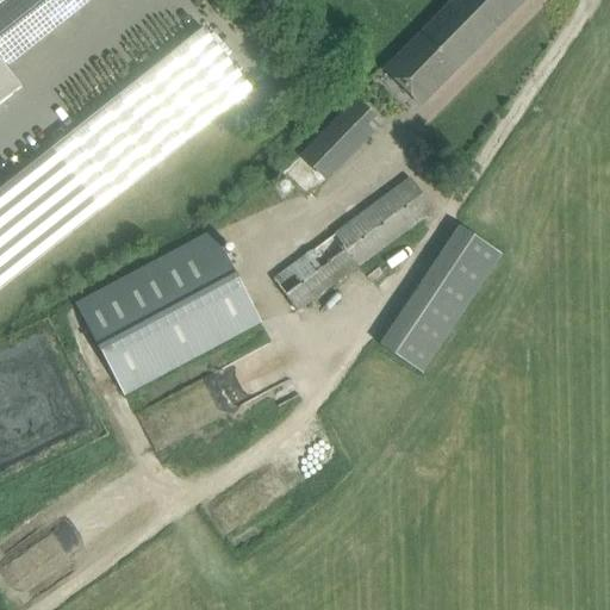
[(0,0),(0,104),(20,87),(14,80),(6,69),(93,0),(0,0)]
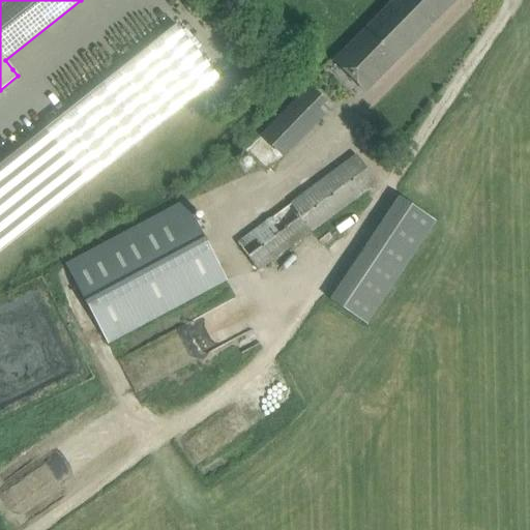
[(365,91),(454,0),(394,0),(335,61),(365,91)]
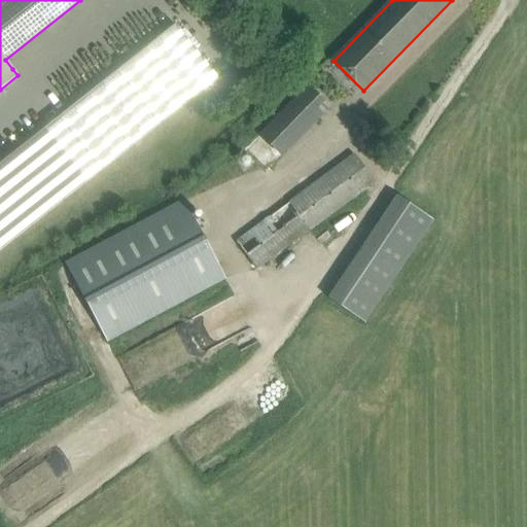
[(175,26),(0,164),(0,249),(217,78),(175,26)]
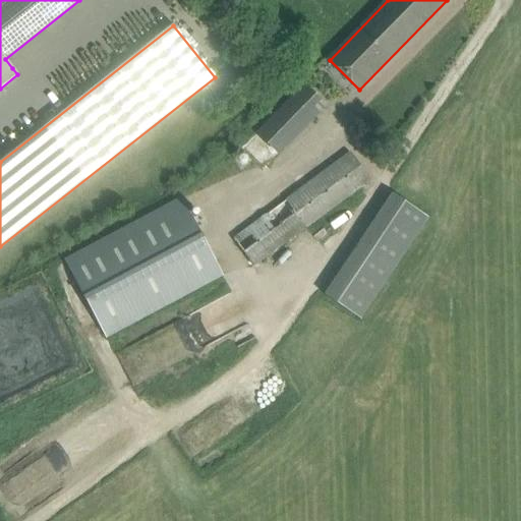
[(279,155),(326,107),(303,85),(257,133),(279,155)]
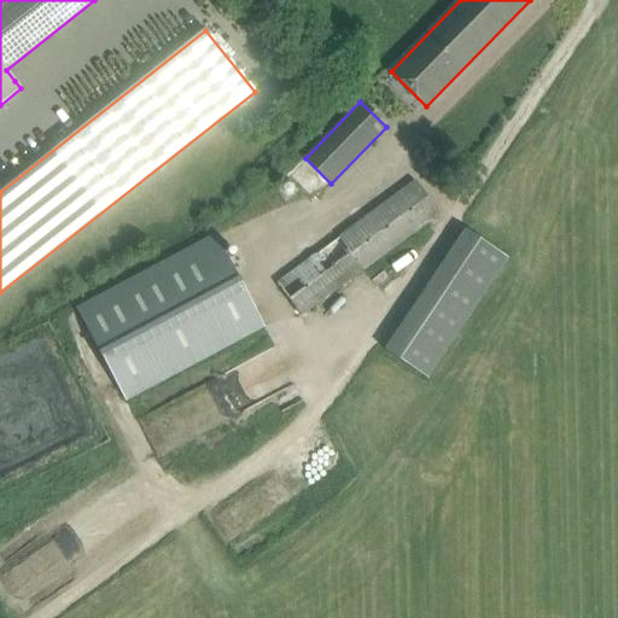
[(438,211),(414,179),(277,284),(301,315),(438,211)]
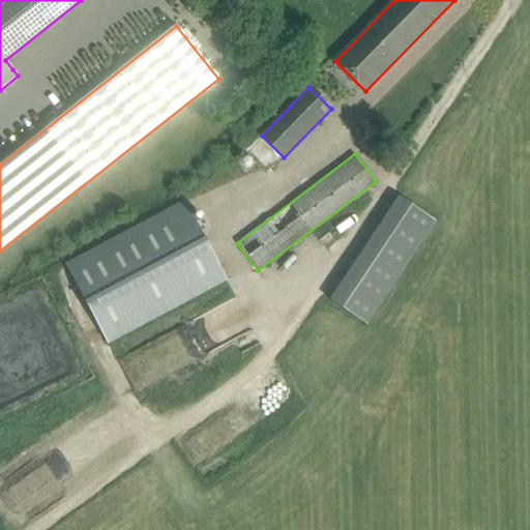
[(328,301),(369,326),(435,221),(395,196),(328,301)]
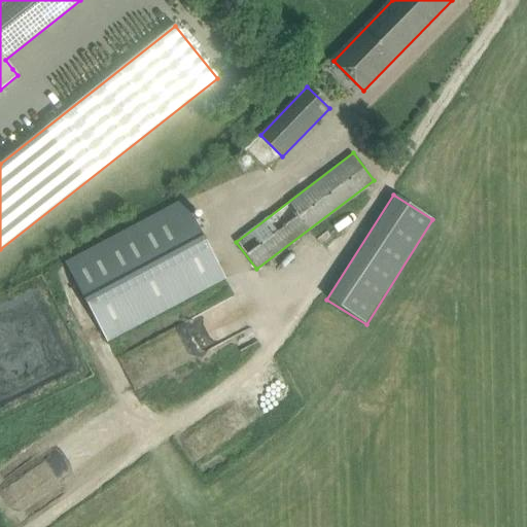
[(66,265),(106,341),(224,278),(184,202),(66,265)]
